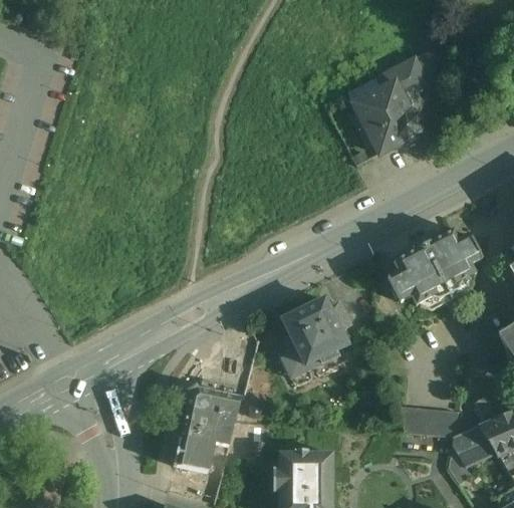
[(426,50),(415,56),(419,63),(430,57),(426,50)]
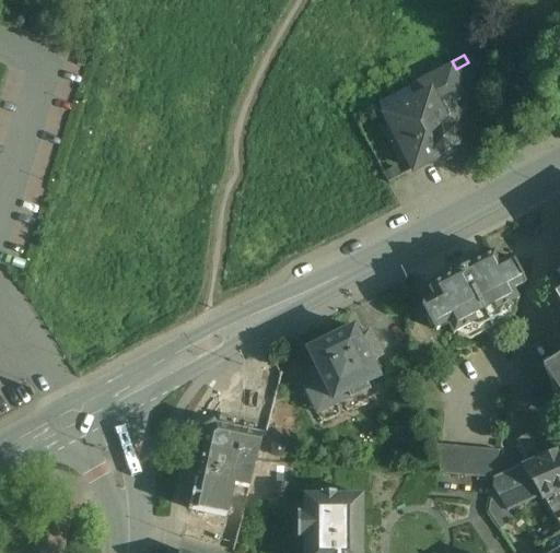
[(452,61),(436,69),(452,96),(466,89),(456,69),(452,61)]
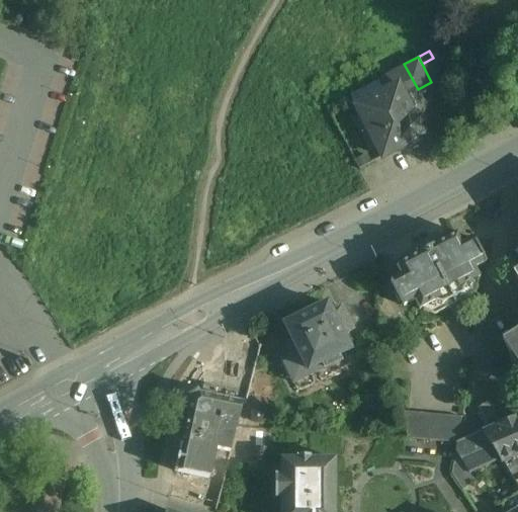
[(442,76),(433,58),(422,64),(431,82),(442,76)]
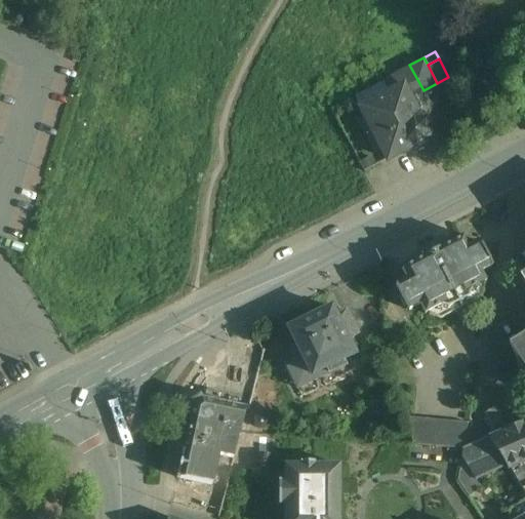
[(391,74),(355,92),(388,155),(410,143),(416,144),(427,138),(431,126),(425,116),(430,102),(423,90),(409,65),(391,74)]
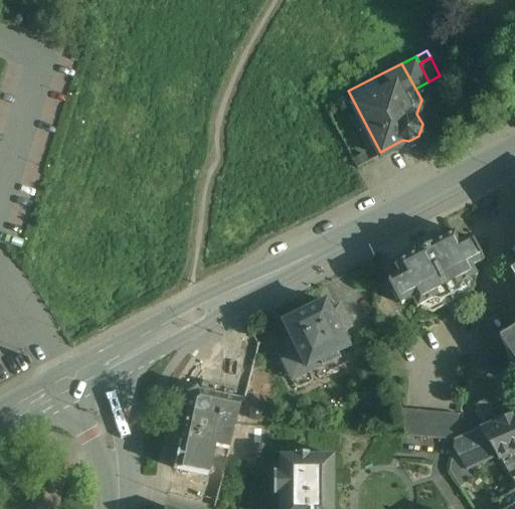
[(364,150),(353,156),(356,161),(356,162),(357,163),(368,157),(364,150)]
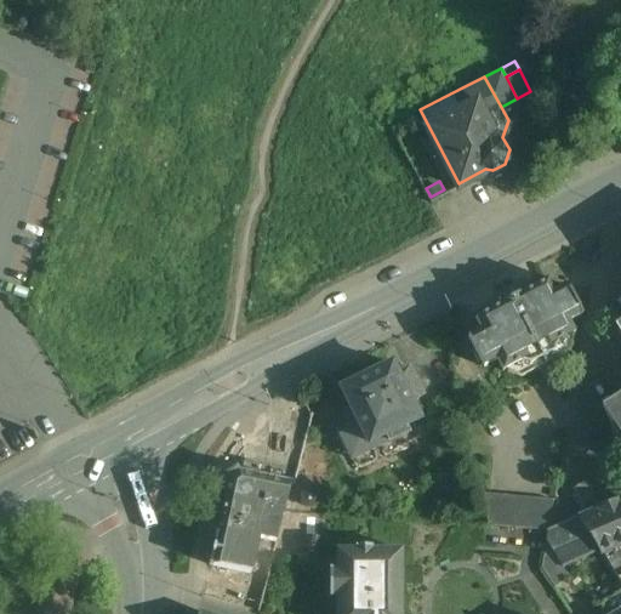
[(546,276),(522,288),(519,289),(517,284),(499,294),(501,299),(499,300),(500,300),(476,313),(482,324),(468,331),(484,360),(497,354),(503,365),(520,357),(530,359),(554,347),(557,337),(574,328),(568,317),(581,310),(565,279),(552,286),(546,276)]
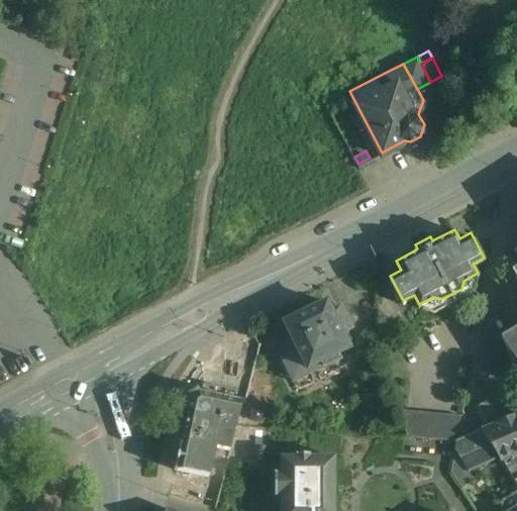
[(516,276),(516,323),(501,334),(516,359),(516,264),(512,268),(516,276)]
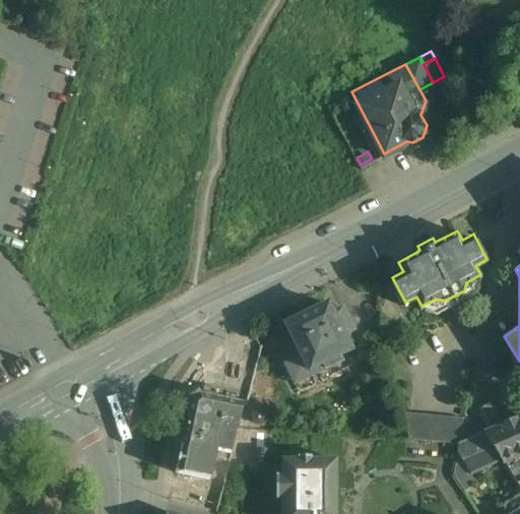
[(327,300),(285,321),(295,337),(285,342),(290,351),(282,356),(293,375),(322,360),(325,365),(342,357),(340,351),(350,346),(347,340),(353,337),(349,328),(352,327),(341,305),(332,309),(327,300)]
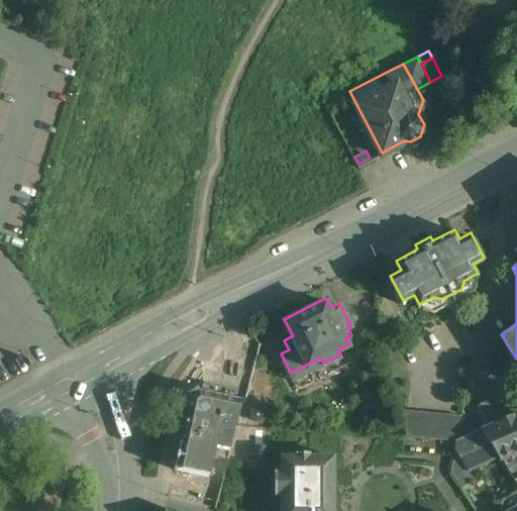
[(243,398),(199,388),(190,394),(181,439),(180,439),(174,466),(209,473),(215,441),(229,445),(243,398)]
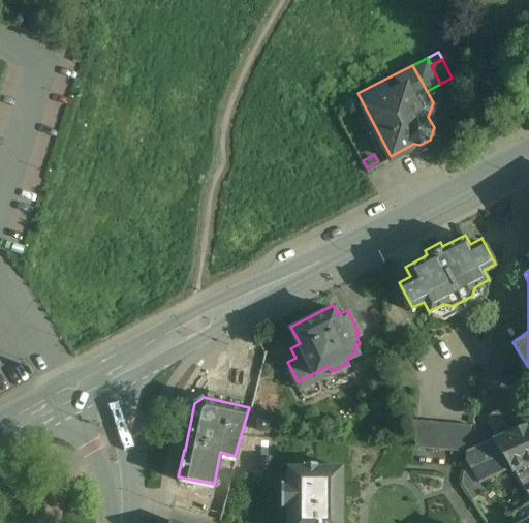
[(471,421),(408,414),(416,442),(466,448),(471,421)]
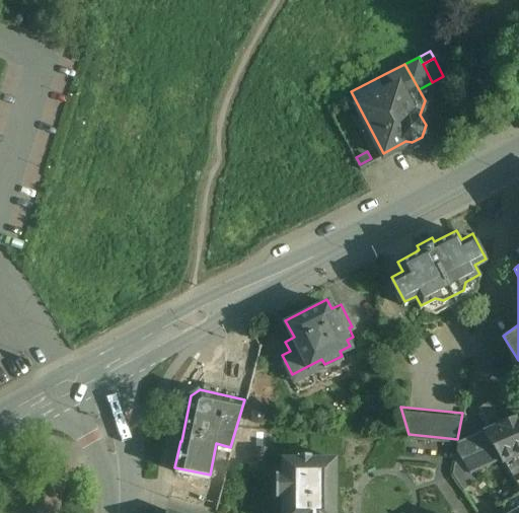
[(518,412),(483,428),(501,456),(503,459),(518,451),(518,412)]
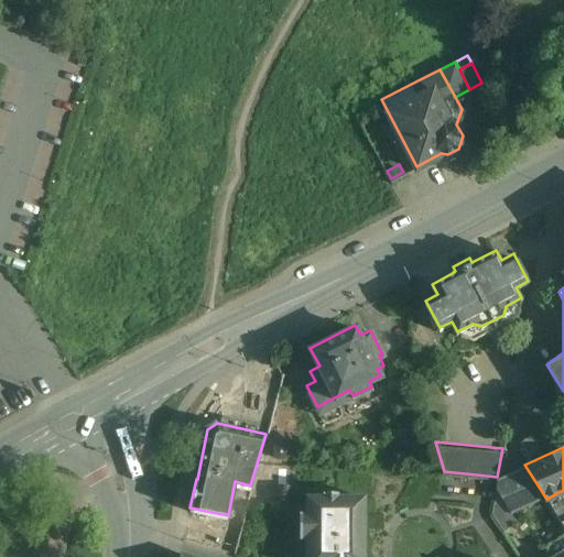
[(544,495),(524,465),(497,477),(496,485),(510,510),(544,495)]
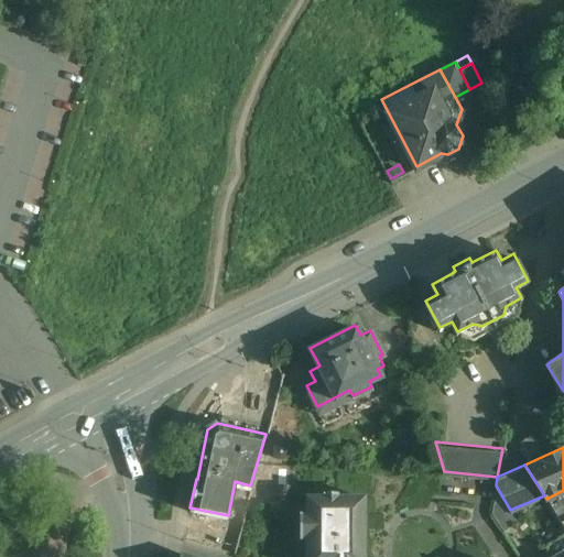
[(510,510),(496,485),(491,510),(503,527),(517,520),(510,510)]
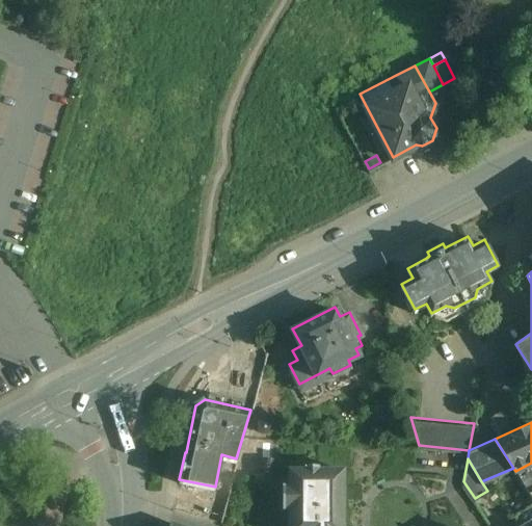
[(531,463),(515,471),(531,498),(531,463)]
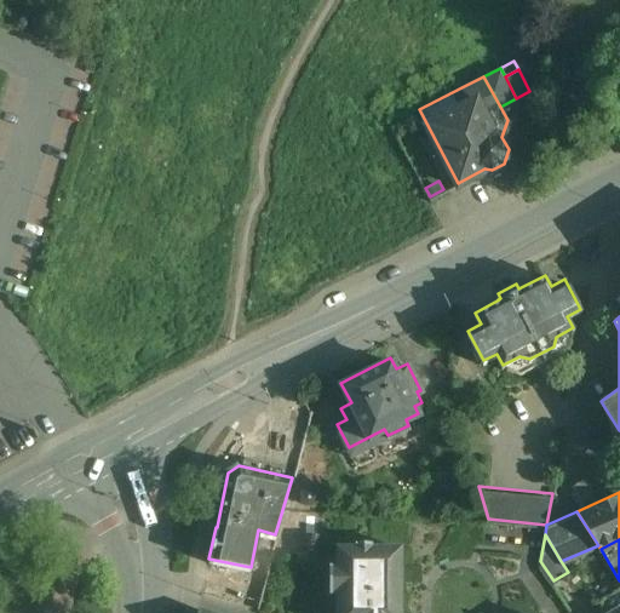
[(400,612),(400,544),(371,544),(371,540),(355,540),(354,544),(337,544),(336,612),(400,612)]
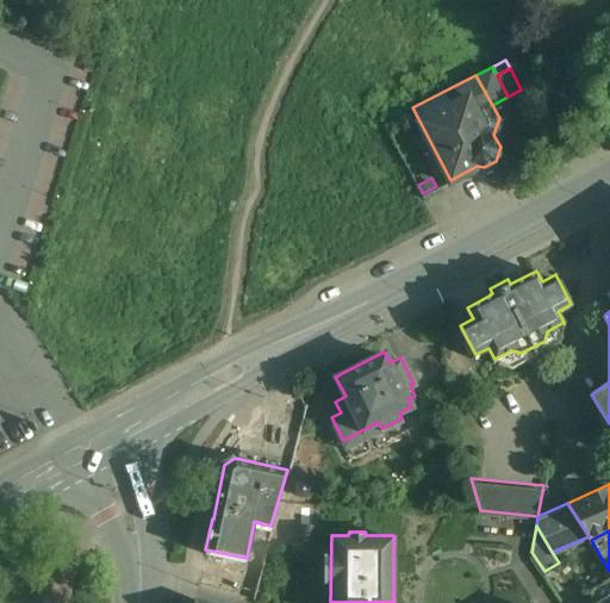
[(609,573),(589,588),(598,602),(609,594),(609,573)]
